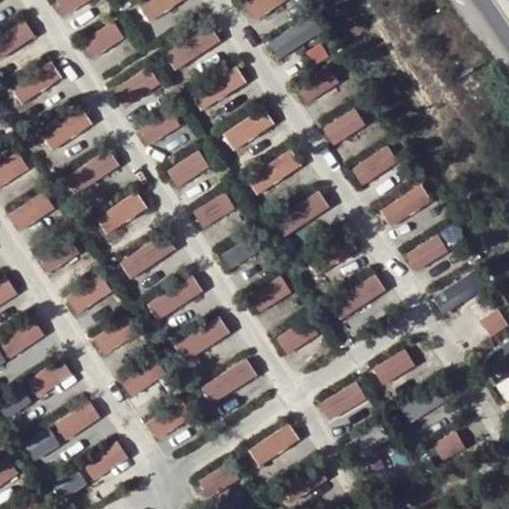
[(55,0),(64,16),(84,6),(87,10),(104,1),(103,0),(55,0)]
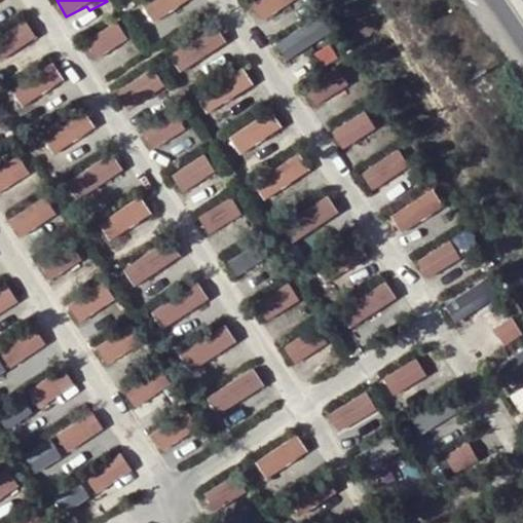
[(151,0),(143,5),(154,24),(190,0),(151,0)]
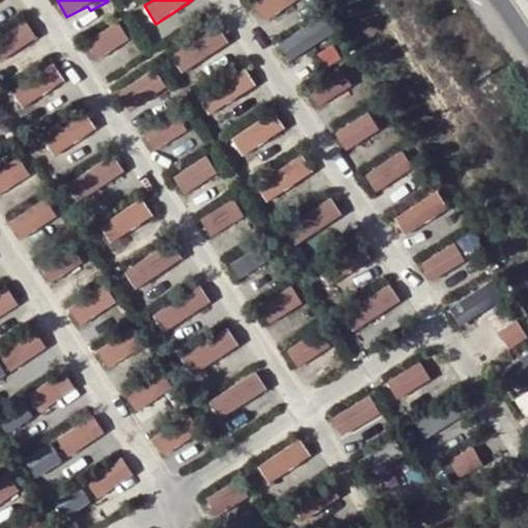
[(256,0),(251,4),(265,23),(298,0),(256,0)]
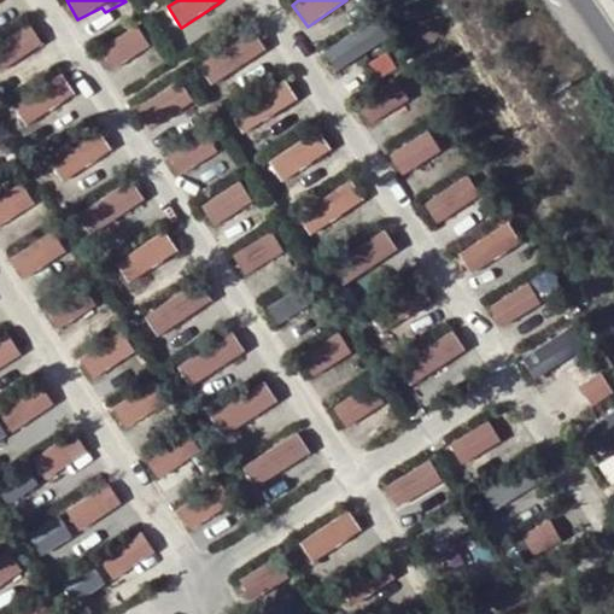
[(322,50),(335,72),(385,42),(372,21),(322,50)]
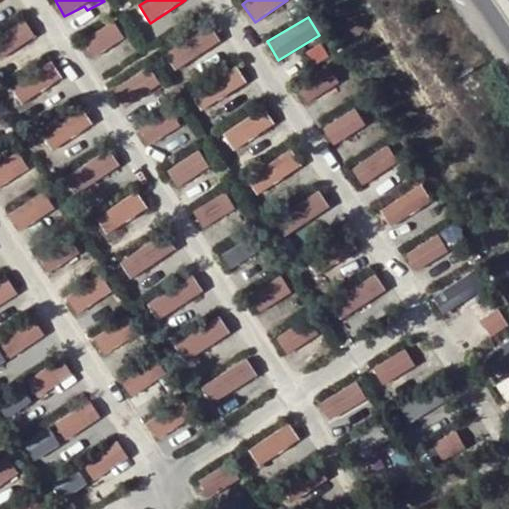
[(114,20),(84,40),(95,58),(126,38),(114,20)]
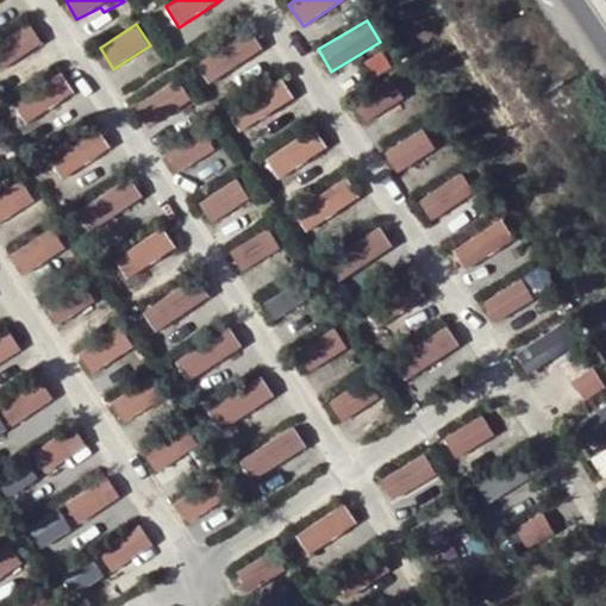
[(31,25),(0,45),(0,72),(43,43),(31,25)]
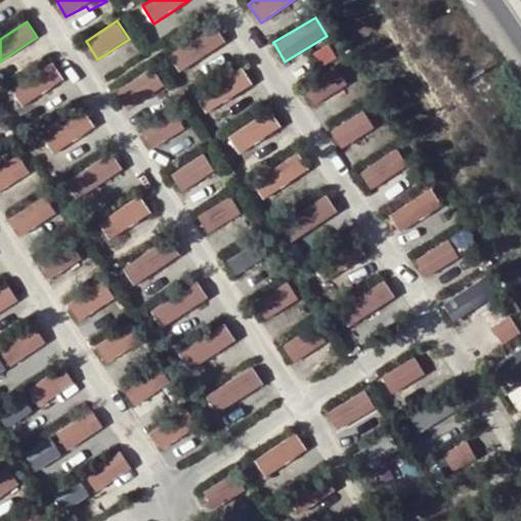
[(179,74),(226,43),(214,24),(167,54),(179,74)]
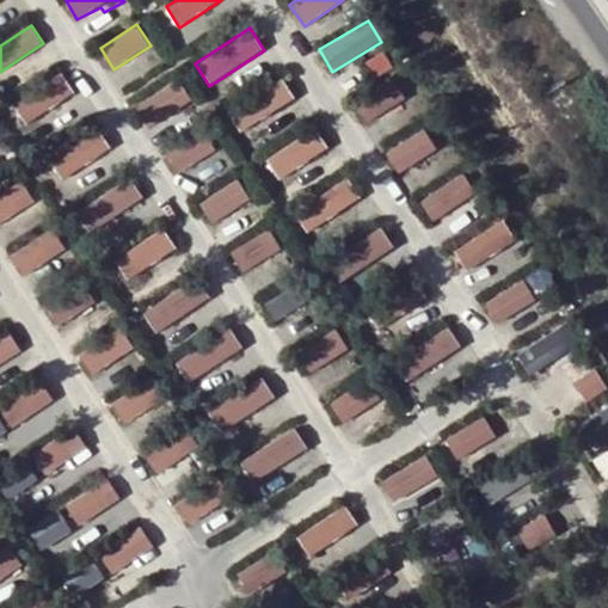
[(28,128),(74,93),(59,72),(11,105),(28,128)]
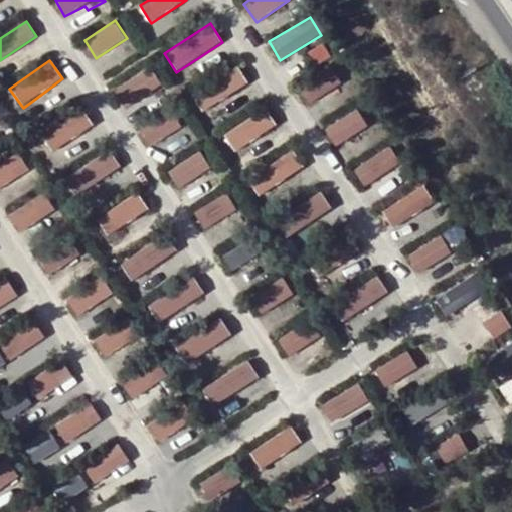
[(202,112),(249,86),(238,65),(192,92),(202,112)]
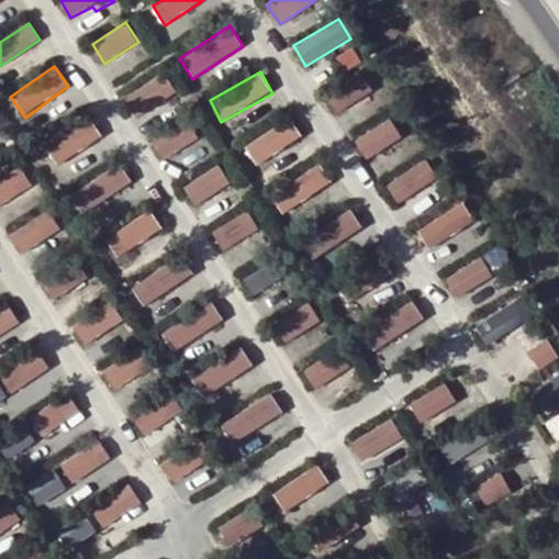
[(126,97),(137,116),(176,94),(164,75),(126,97)]
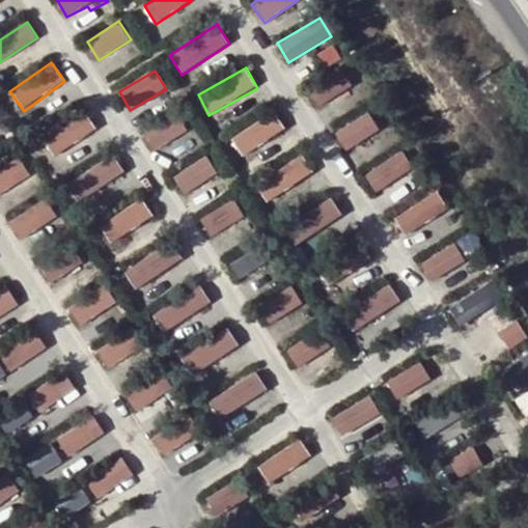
[(314,104),(353,92),(346,71),(308,82),(314,104)]
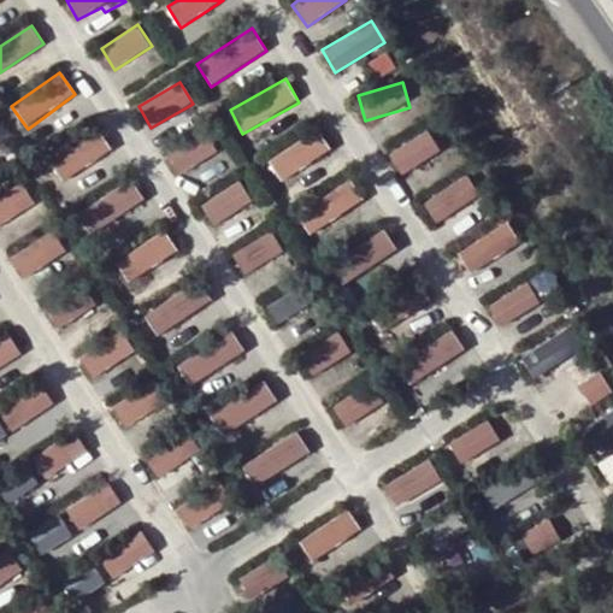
[(314,128),(267,163),(283,184),(330,149),(314,128)]
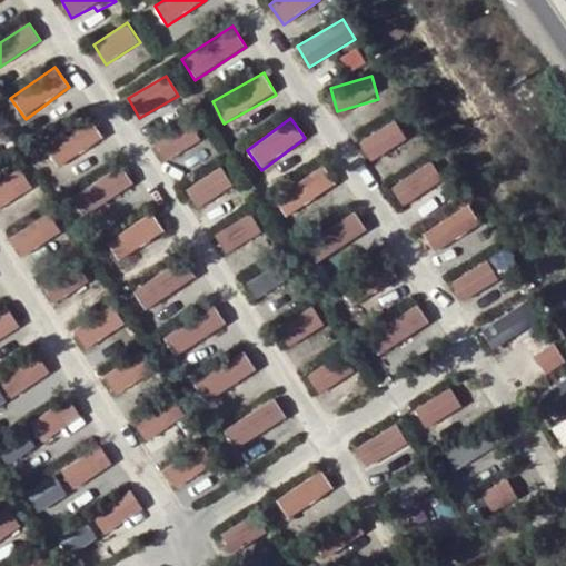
[(115,159),(87,119),(45,149),(59,169),(91,147),(105,166),(115,159)]
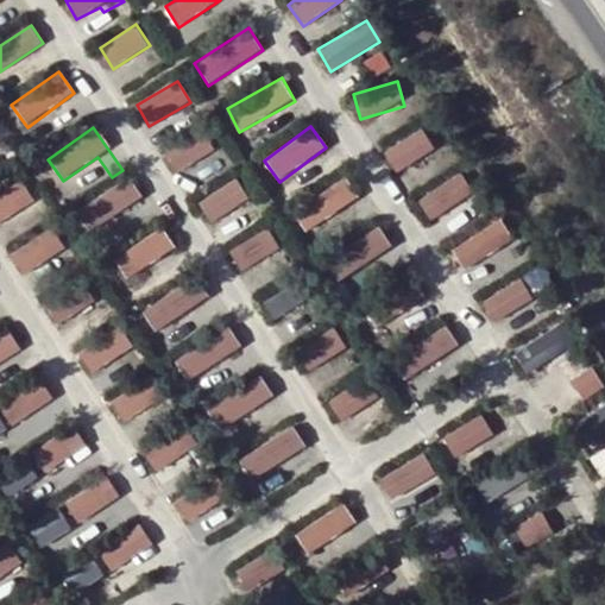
[(395,172),(435,152),(423,130),(383,150),(395,172)]
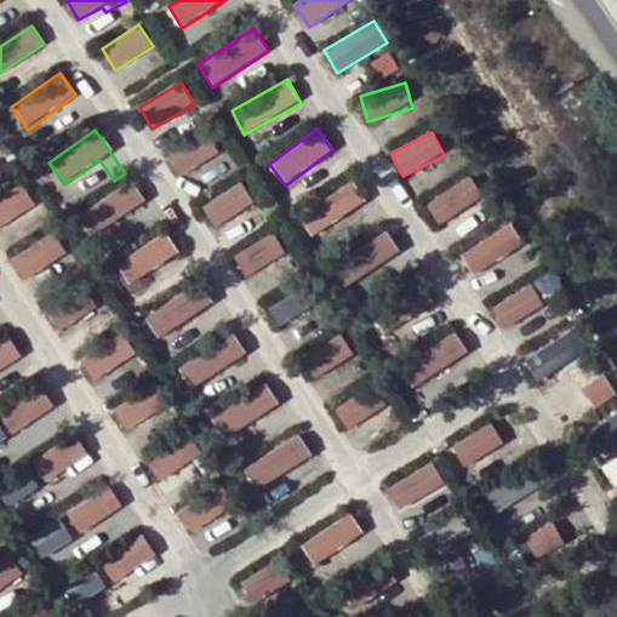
[(210,135),(170,150),(178,173),(218,158),(210,135)]
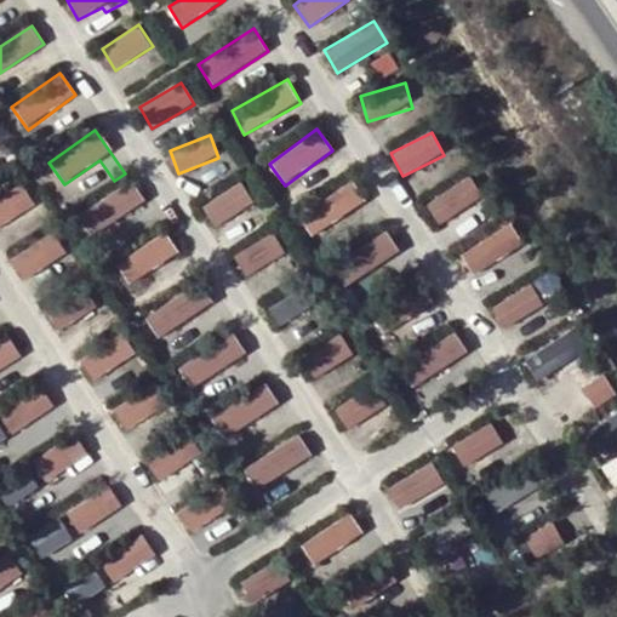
[(439,226),(480,201),(467,178),(426,204),(439,226)]
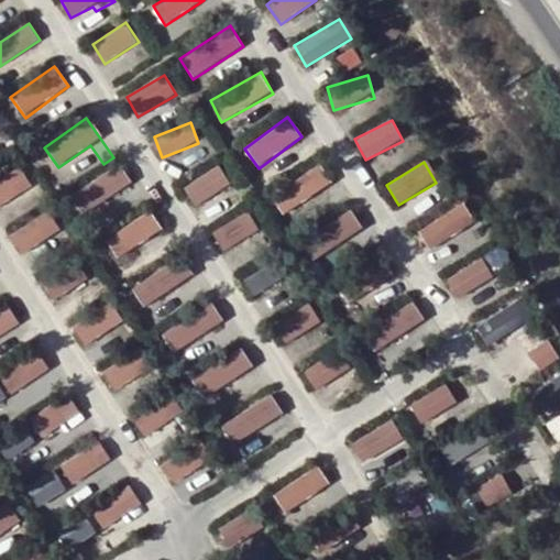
[(278,211),(331,188),(320,163),(267,187),(278,211)]
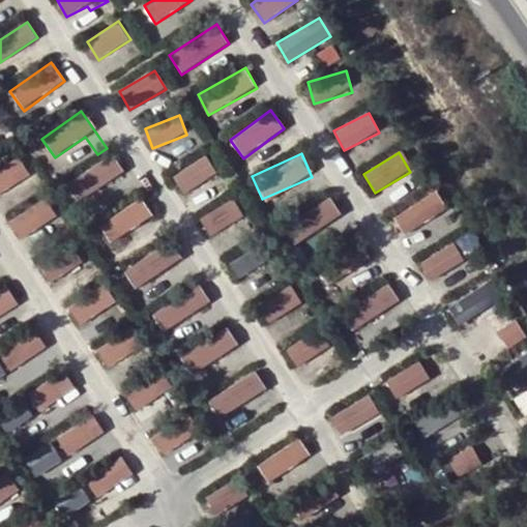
[(183,194),(220,175),(209,155),(173,174),(183,194)]
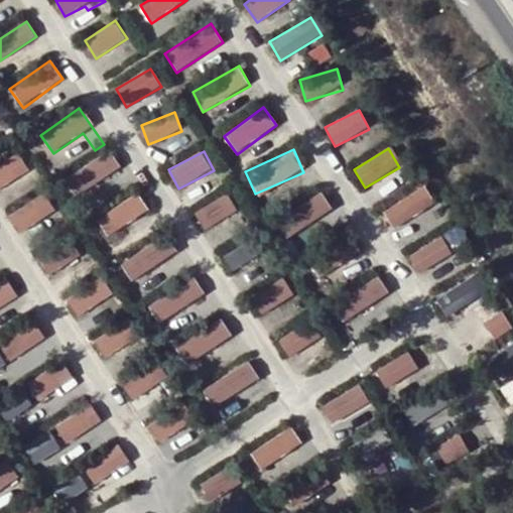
[(0,188),(29,170),(17,152),(0,162),(0,188)]
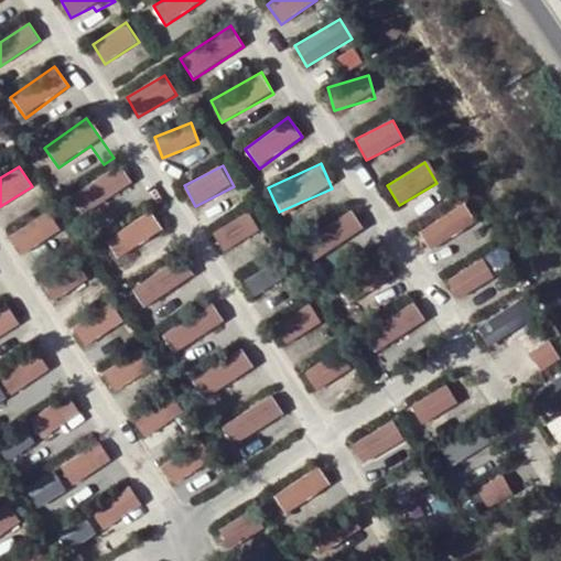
[(417,230),(428,250),(479,220),(468,201),(417,230)]
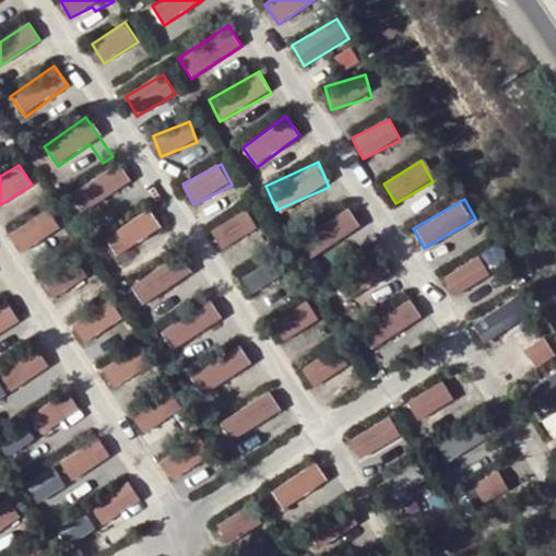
[(223,250),(259,227),(247,208),(211,231),(223,250)]
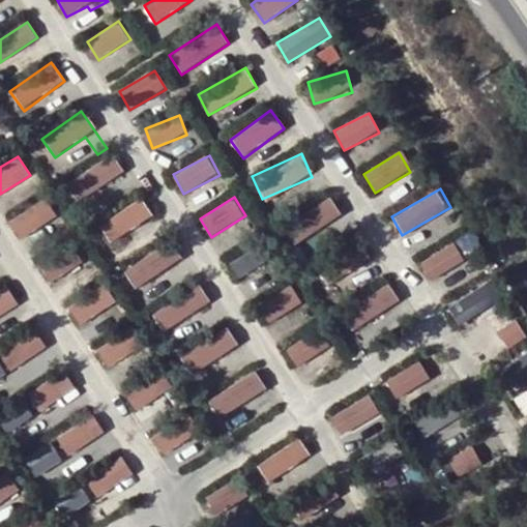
[(8,222),(20,239),(57,215),(46,198),(8,222)]
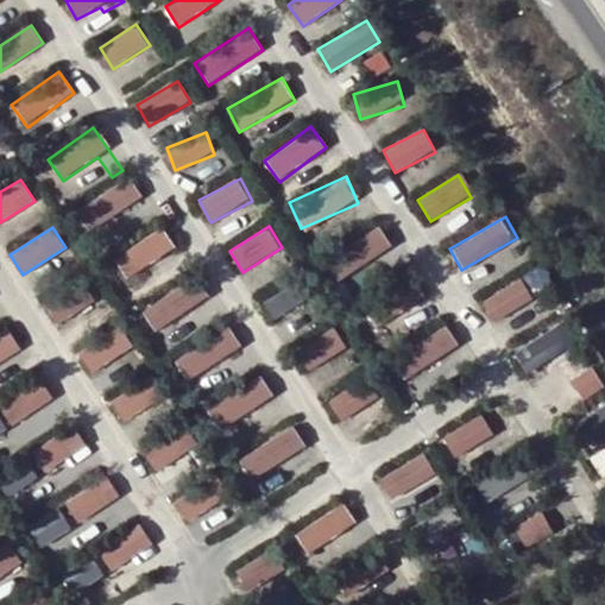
[(163,227),(114,259),(127,279),(176,247),(163,227)]
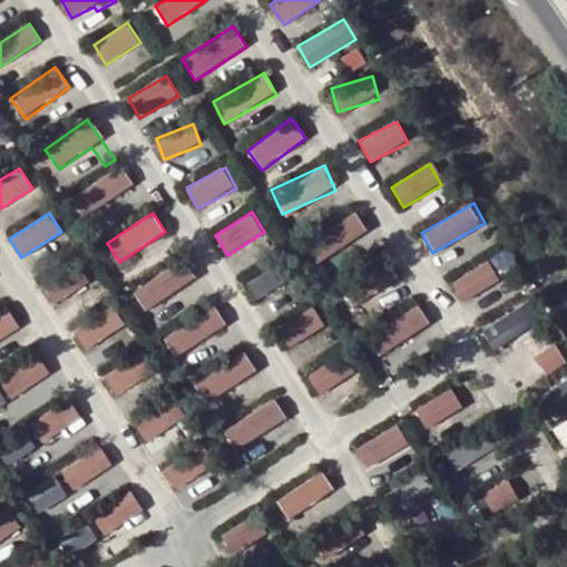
[(355,214),(304,245),(320,271),(371,238),(355,214)]
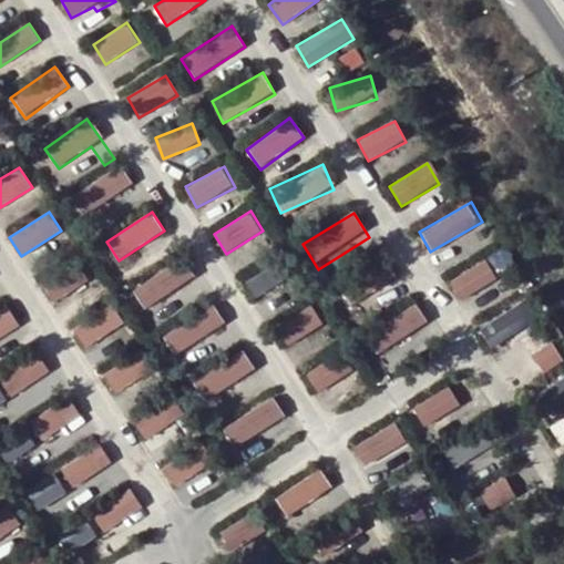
[(461,301),(501,279),(489,258),(449,280),(461,301)]
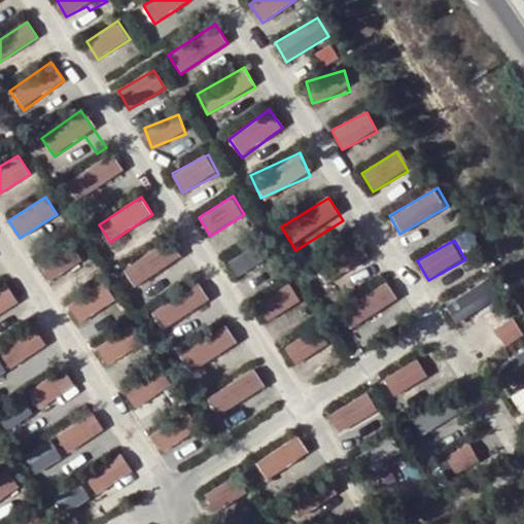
[(313,264),(322,282),(365,260),(356,242),(313,264)]
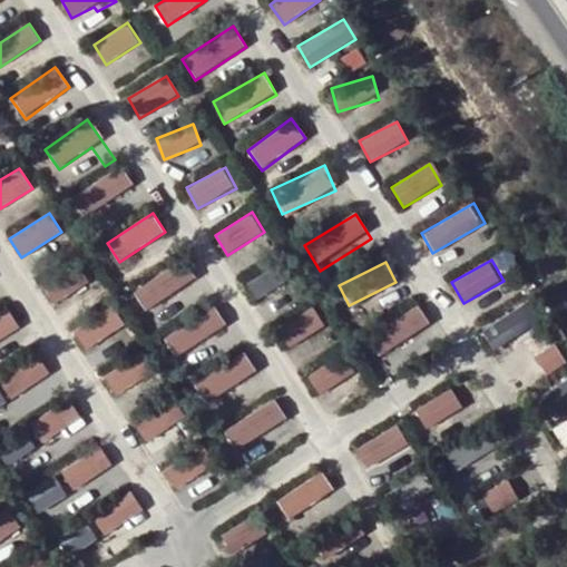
[(143,309),(195,283),(186,263),(133,289),(143,309)]
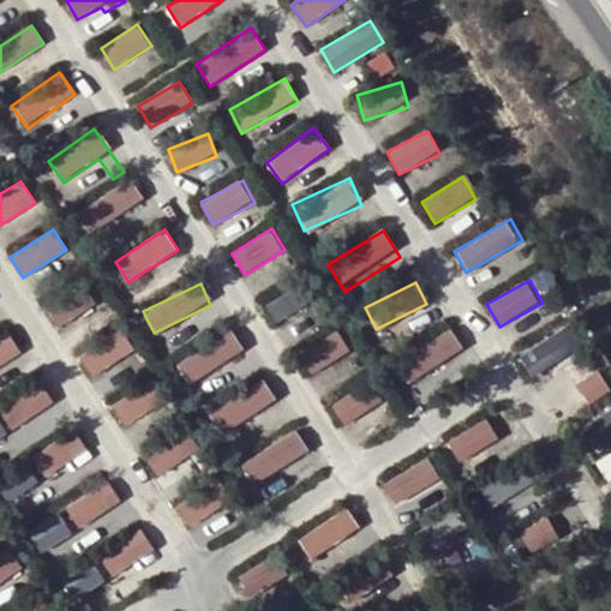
[(47,304),(57,325),(94,307),(84,287),(47,304)]
